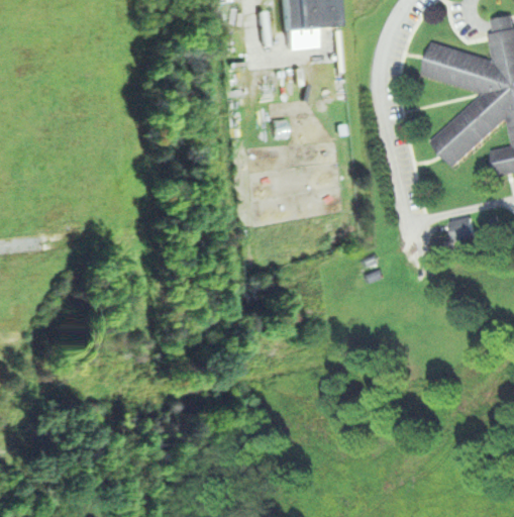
[(285,28),(283,0),(335,0),(337,24),(285,28)]
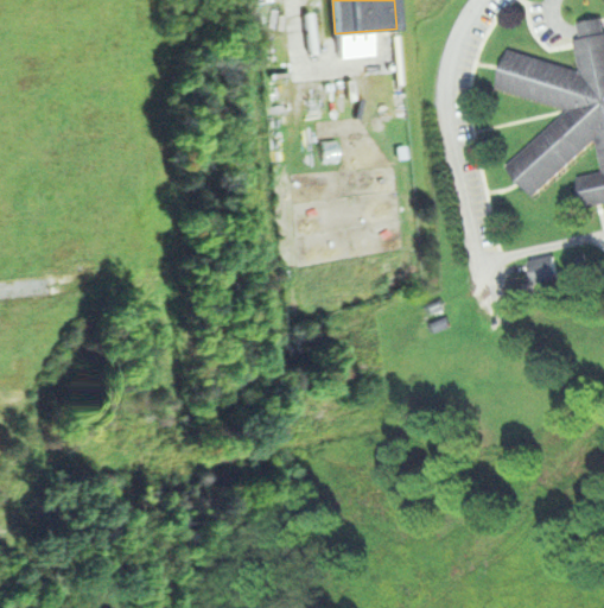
[(566,107),(503,165),(531,195),(593,135),(601,170),(574,176),(580,204),(603,200),(603,32),(602,33),(598,16),(576,21),(579,37),(571,39),(578,71),(506,50),(495,86),(566,107)]
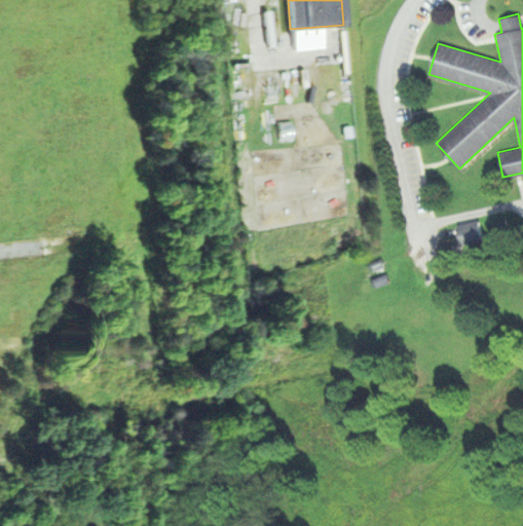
[(464,245),(459,223),(477,219),(481,241),(464,245)]
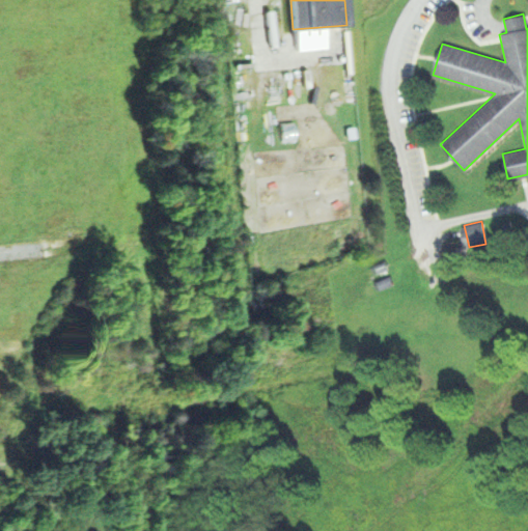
[(502,231),(501,222),(508,222),(509,230),(502,231)]
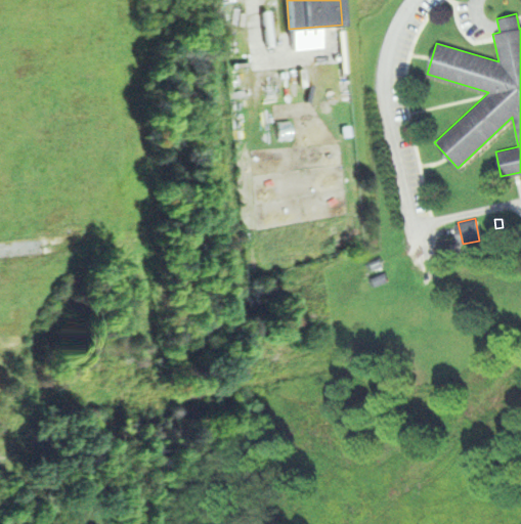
[(366,270),(363,260),(376,256),(380,265),(366,270)]
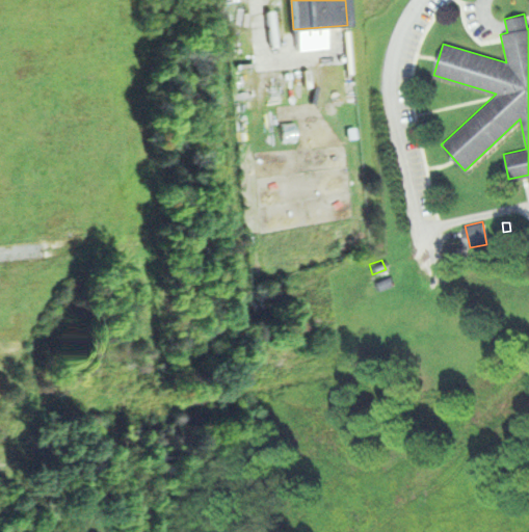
[(376,290),(373,282),(388,276),(391,286),(376,290)]
